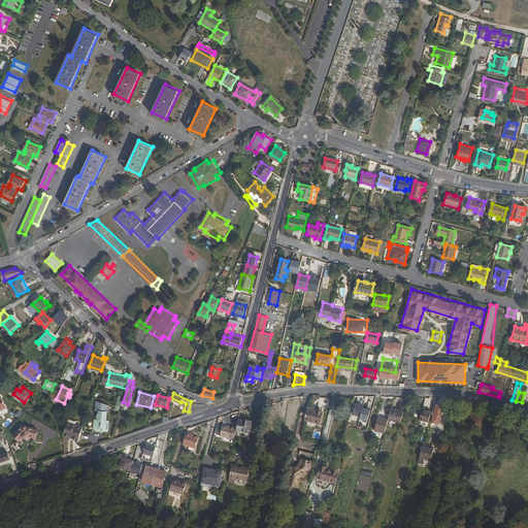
[(452,405),(460,406),(460,404),(461,398),(454,397),(452,405)]
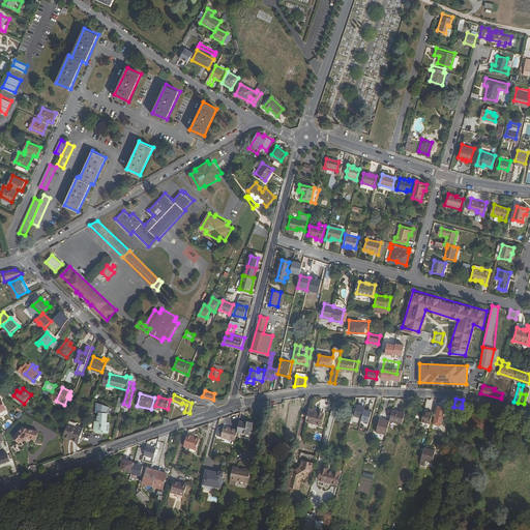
[(111,414),(112,408),(98,403),(97,413),(101,413),(101,416),(100,416),(99,422),(97,422),(96,431),(98,433),(106,434),(106,433),(111,434),(112,423),(109,423),(110,414),(111,414)]
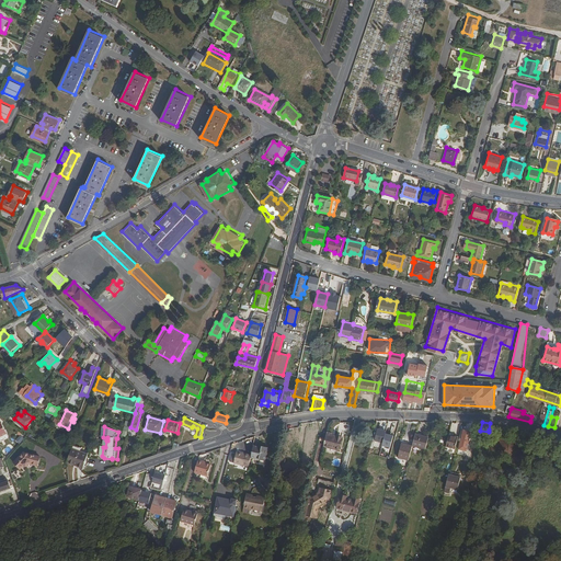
[(386,432),(378,430),(375,442),(382,443),(385,434),(386,432)]
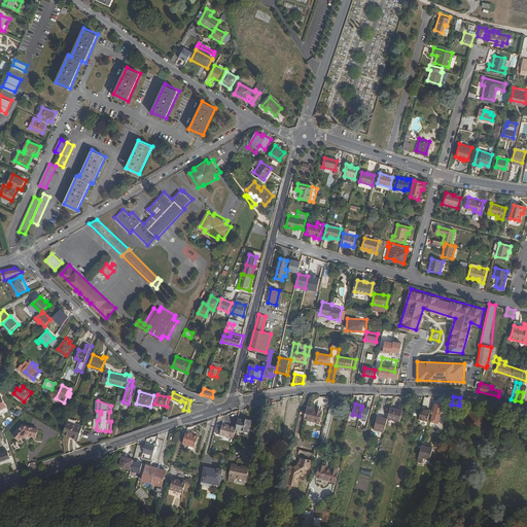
[(308,407),(305,420),(319,423),(322,412),(313,410),(313,409),(308,407)]
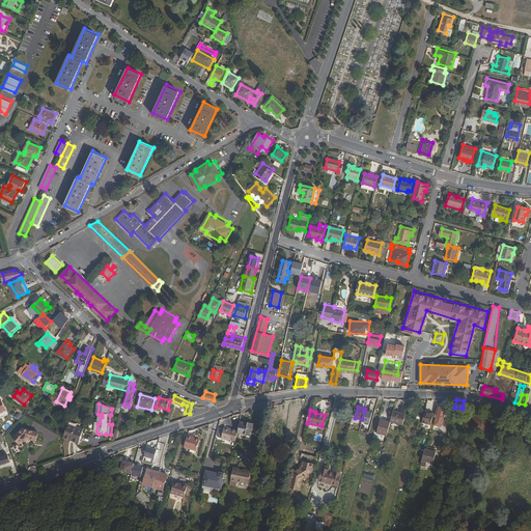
[(372,413),(364,411),(362,419),(361,422),(369,424),(372,413)]
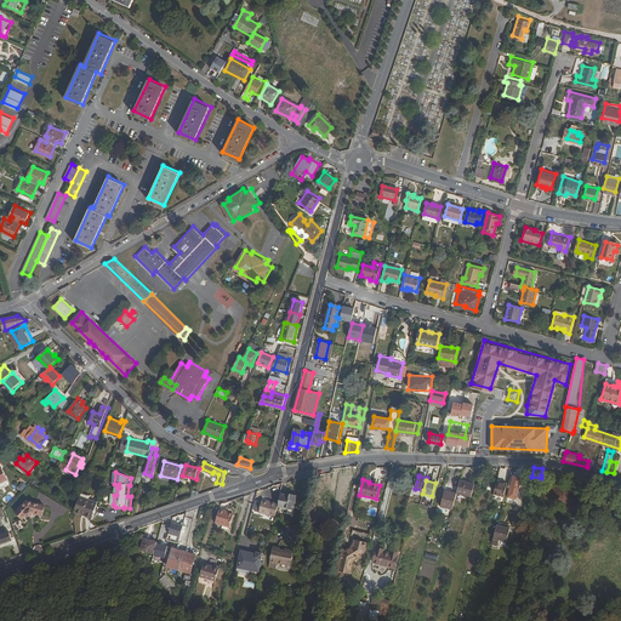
[(456,494),(456,496),(462,497),(463,494),(471,496),(474,484),(460,480),(456,494)]
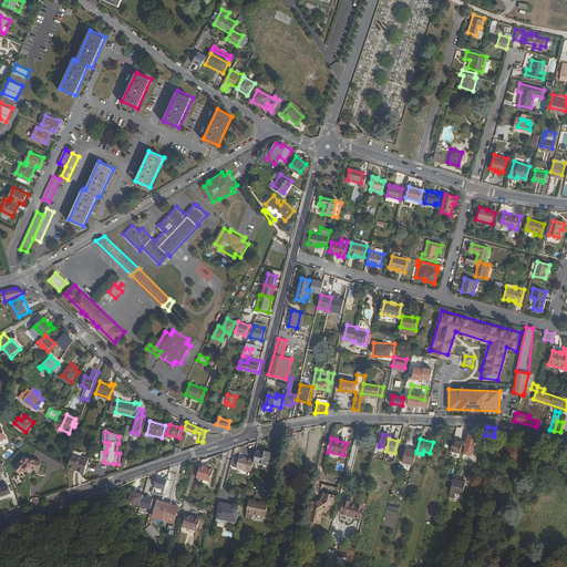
[(454,440),(451,451),(460,453),(463,442),(454,440)]
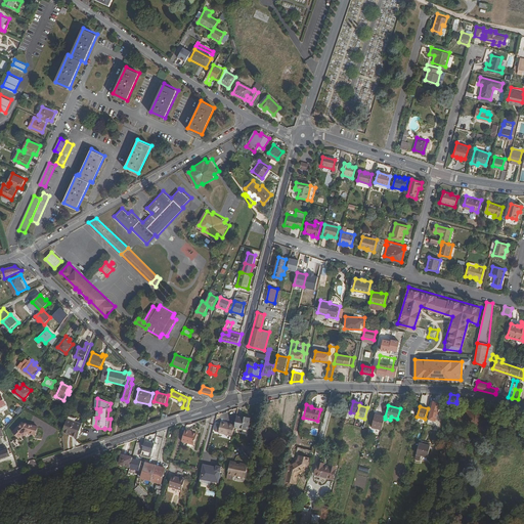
[(385,419),(385,417),(376,415),(373,427),(382,430),(385,419)]
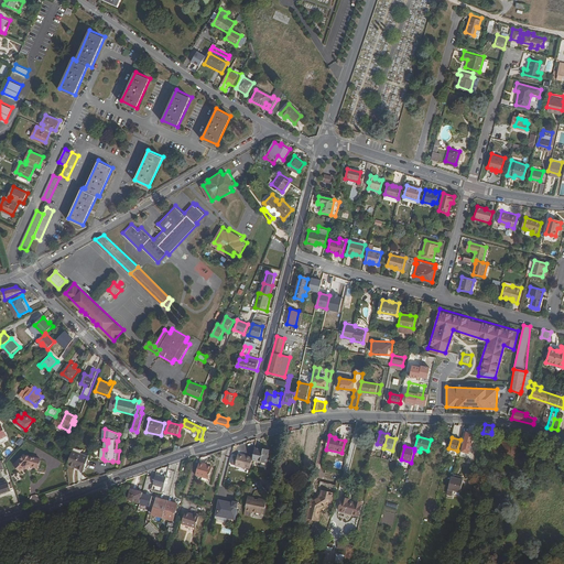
[(256,447),(252,459),(268,463),(271,451),(270,449),(264,448),(263,449),(256,447)]
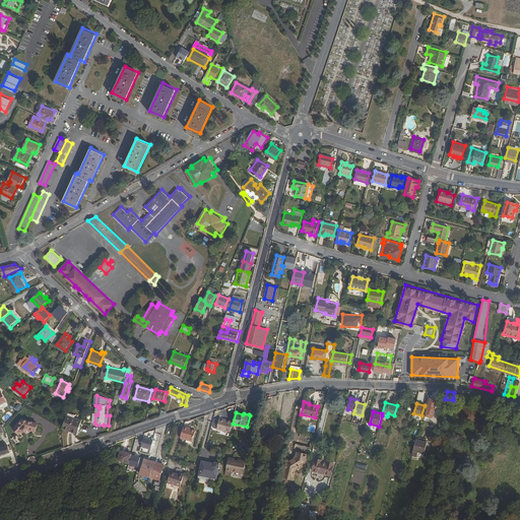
[(284,418),(277,416),(276,420),(274,420),(272,431),(280,433),(280,432),(282,431),(282,429),(281,428),(282,423),(283,423),(284,418)]
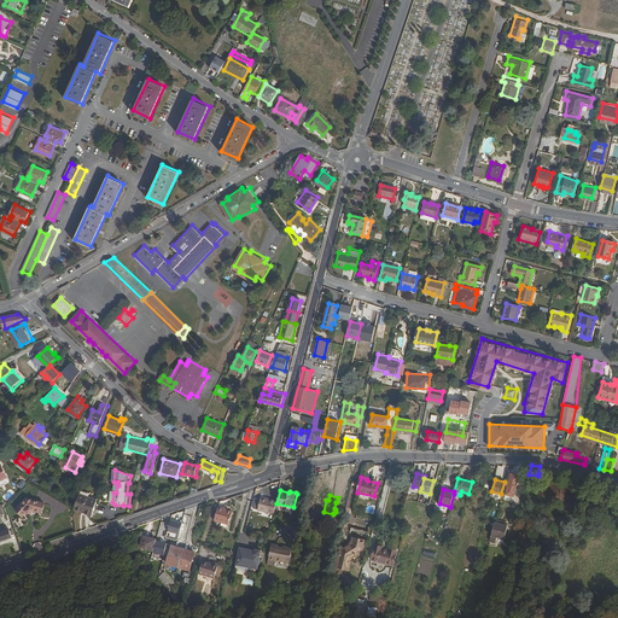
[(98,502),(80,496),(75,508),(75,512),(86,516),(93,518),(98,502)]
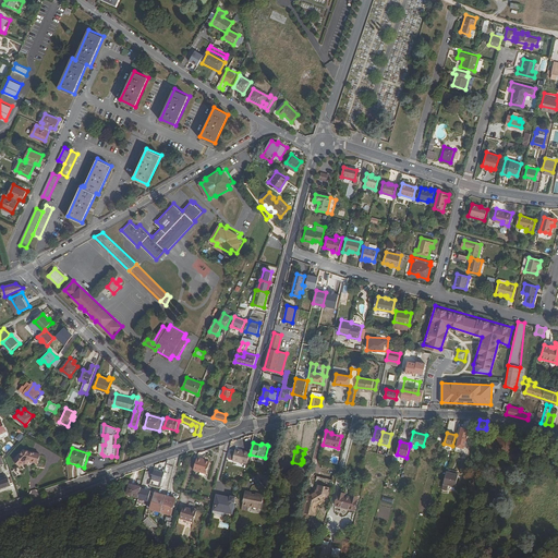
[(25,450),(14,460),(21,466),(24,462),(26,463),(29,463),(29,461),(37,464),(40,456),(25,450)]
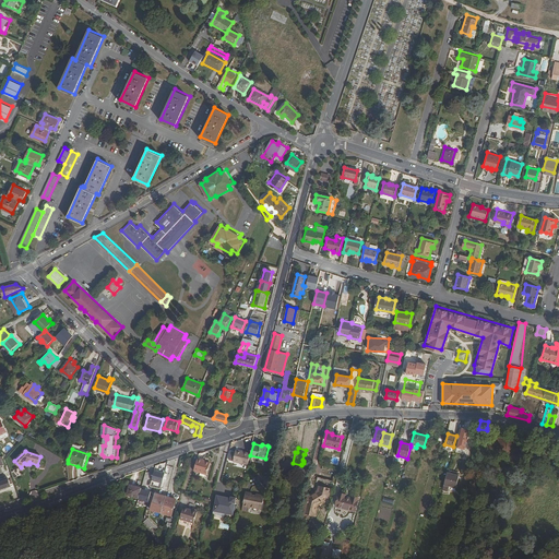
[(233,461),(248,464),(250,455),(250,453),(242,451),(241,452),(235,451),(235,452),(233,461)]
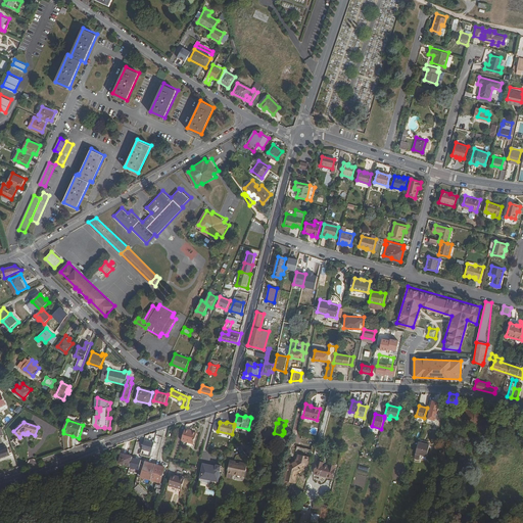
[(190,429),(185,428),(182,440),(194,443),(197,432),(193,431),(190,430),(190,429)]
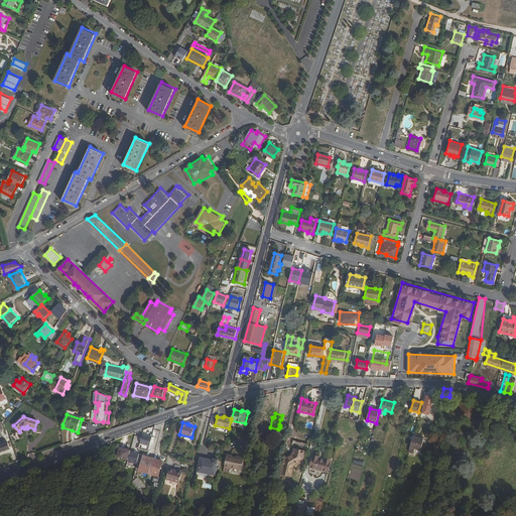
[(152,437),(143,434),(140,444),(150,447),(152,437)]
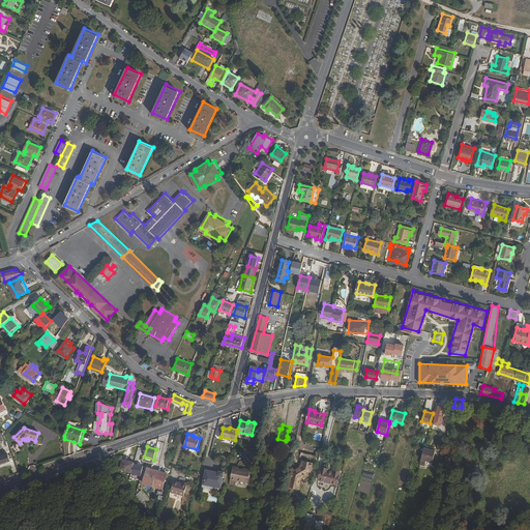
[(436,450),(424,448),(420,462),(425,463),(427,461),(433,462),(436,450)]
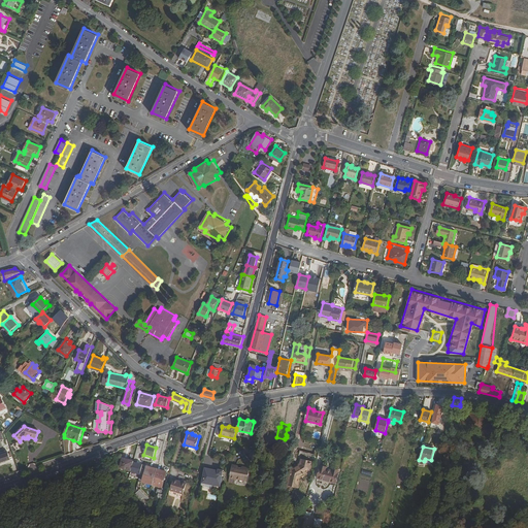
[(0,455),(0,461),(10,458),(8,451),(4,453),(5,454),(0,455)]
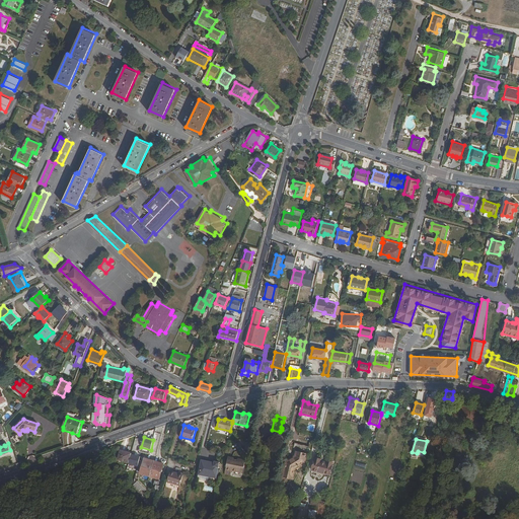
[(129,461),(131,452),(120,449),(118,458),(129,461)]
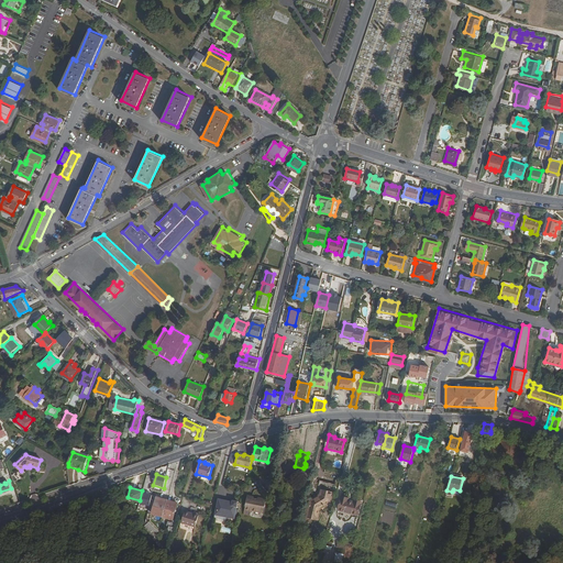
[(322,496),(323,492),(321,490),(320,495),(310,499),(305,517),(318,520),(321,509),(332,504),(334,494),(332,494),(330,503),(328,500),(323,503),(324,505),(320,508),(317,519),(307,516),(311,500),(322,496)]
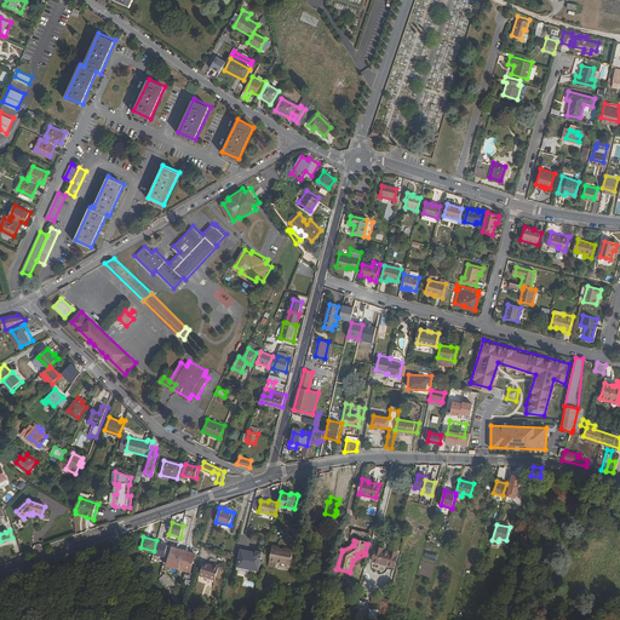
[(366,544),(356,541),(355,546),(343,551),(338,568),(349,572),(352,560),(357,556),(356,554),(361,551),(363,554),(366,544)]
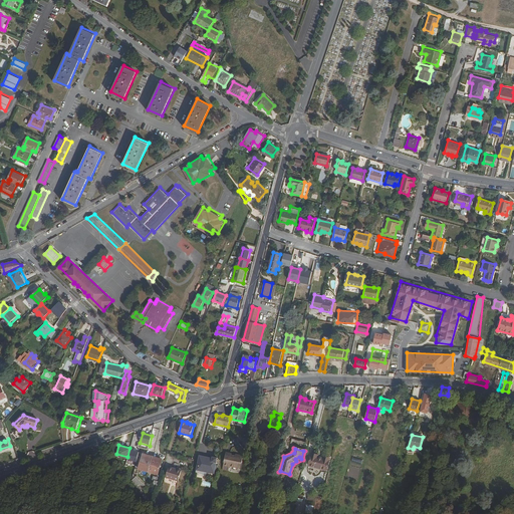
[(138,453),(131,451),(127,461),(136,463),(138,453)]
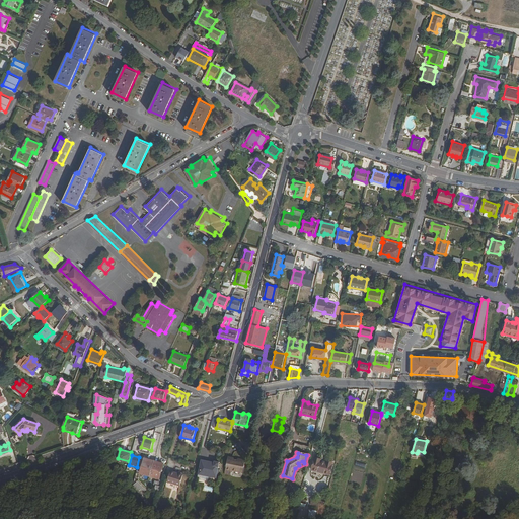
[(234,458),(228,456),(224,473),(230,474),(231,470),(242,472),(245,460),(237,458),(237,460),(234,459),(234,458)]
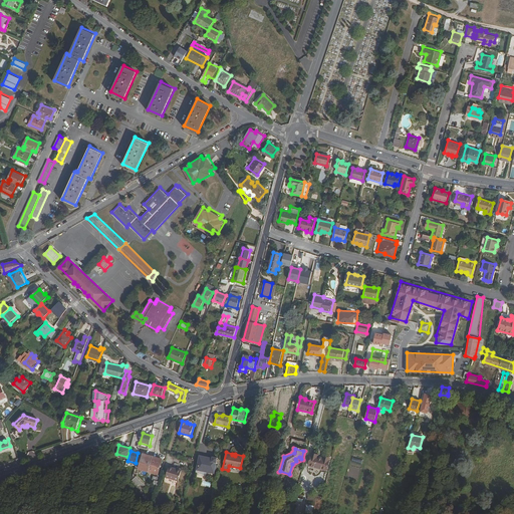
[(312,453),(309,465),(326,470),(329,458),(324,457),(323,459),(317,457),(318,455),(312,453)]
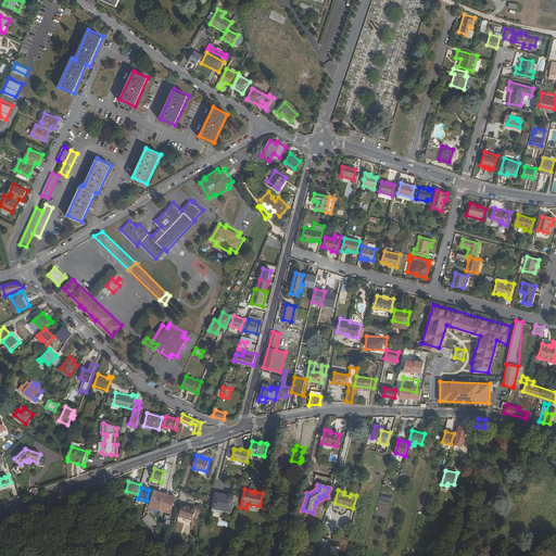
[(155,491),(151,507),(172,513),(176,496),(155,491)]
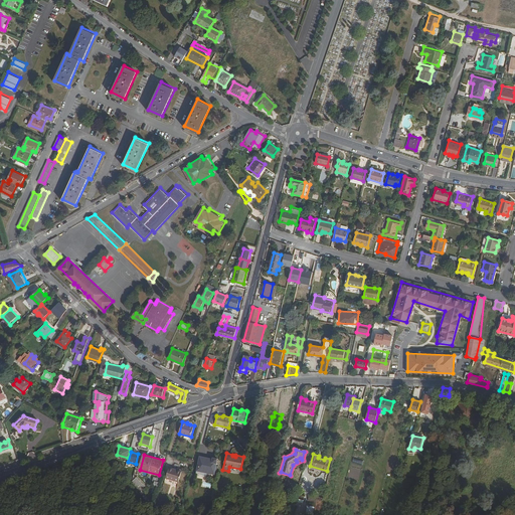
[(214,475),(218,458),(213,457),(212,459),(200,456),(197,471),(214,475)]
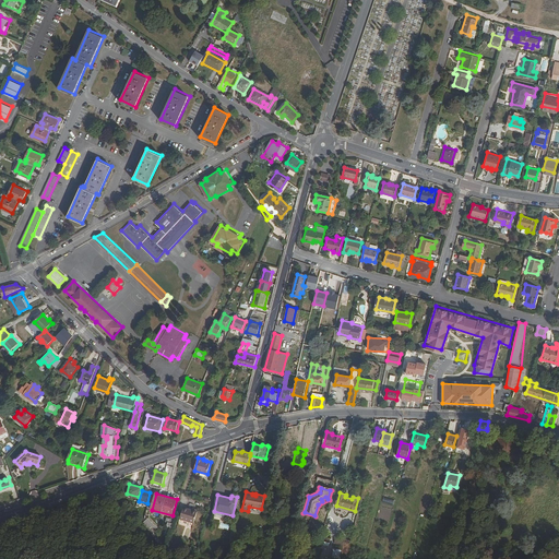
[(185,508),(181,519),(194,522),(198,512),(189,509),(185,508)]
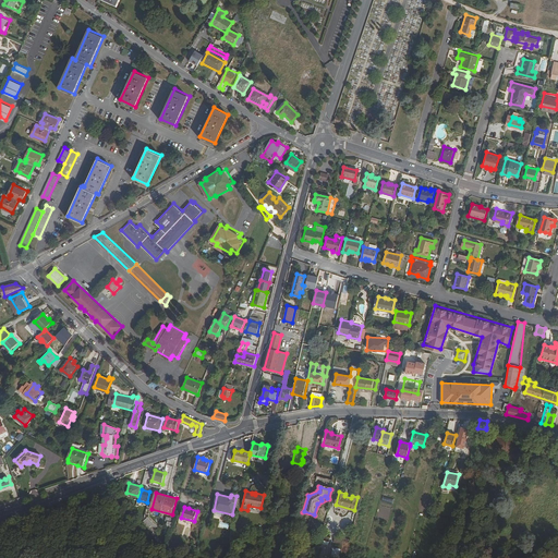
[(158,525),(149,517),(145,521),(154,529),(158,525)]
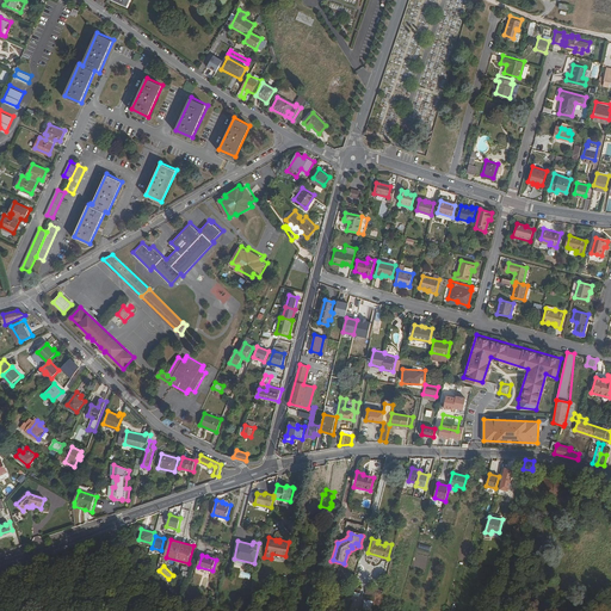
[(365,608),(372,609),(375,600),(366,599),(365,608)]
